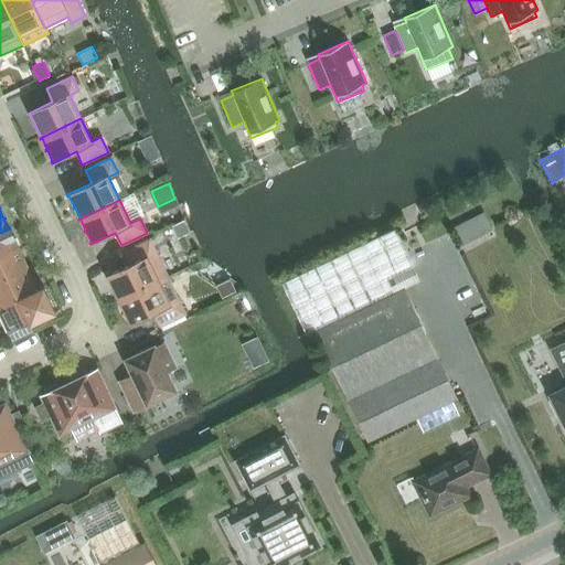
[(459,243),(469,238),(491,227),(482,211),(451,227),(459,243)]
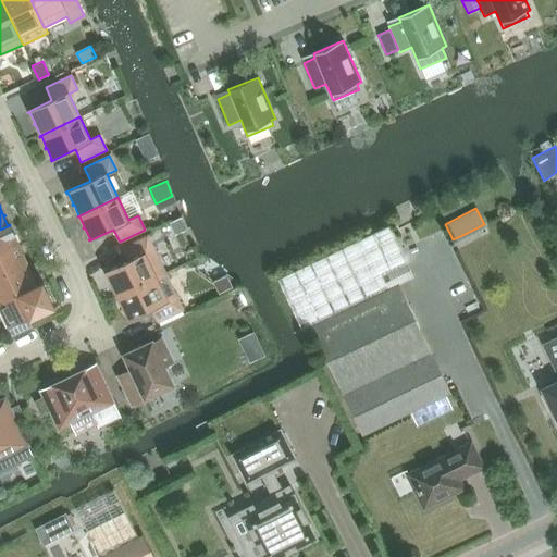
[(0,254),(20,245),(19,245),(17,245),(13,236),(14,235),(14,234),(12,235),(9,226),(10,226),(10,225),(0,230),(0,254)]
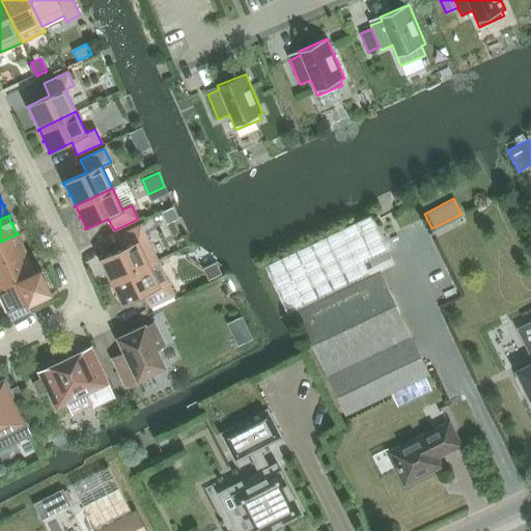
[(297,313),(381,272),(394,266),(370,215),(266,266),(290,316),(297,313)]
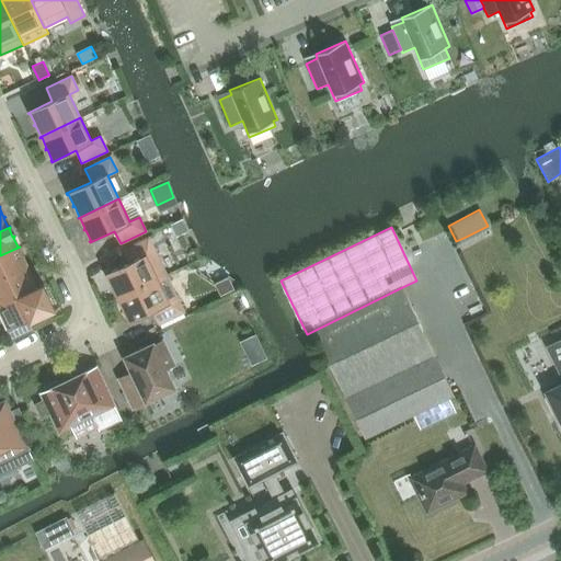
[(116,299),(167,275),(149,238),(123,250),(129,263),(105,274),(105,275),(106,275),(112,286),(111,286),(111,287),(113,287),(117,297),(116,298),(116,299)]
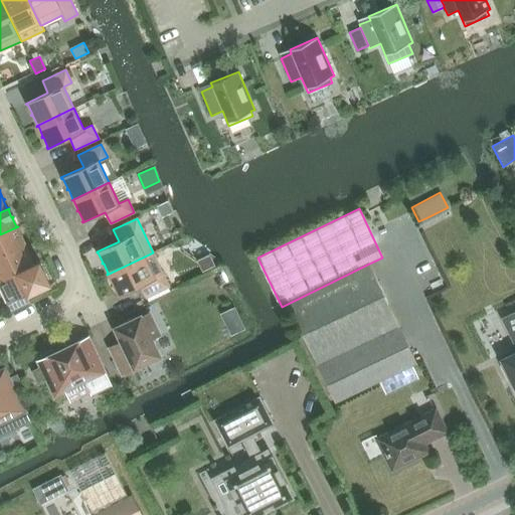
[(18,226),(0,234),(0,258),(26,245),(26,244),(25,245),(21,237),(22,236),(22,235),(20,235),(17,228),(18,227),(18,226)]
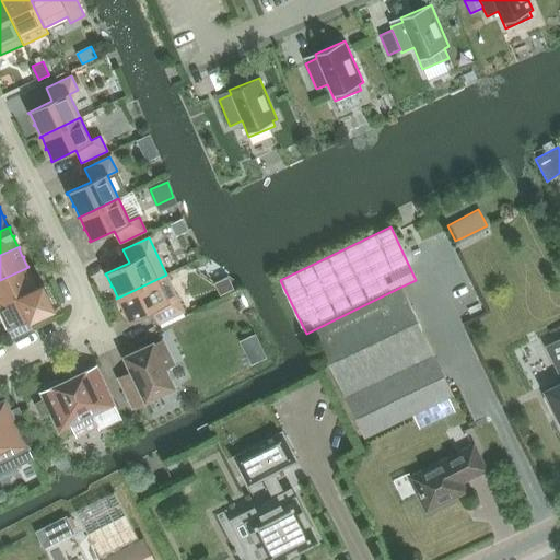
[(0,305),(37,288),(37,287),(33,278),(34,277),(33,276),(32,277),(27,268),(30,267),(28,267),(0,280),(0,305)]
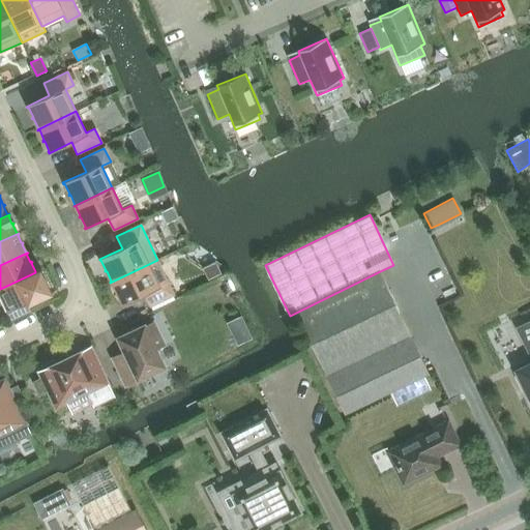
[(110,283),(112,283),(117,292),(115,293),(116,294),(117,293),(122,303),(120,304),(121,305),(144,294),(150,306),(174,295),(157,260),(110,283)]
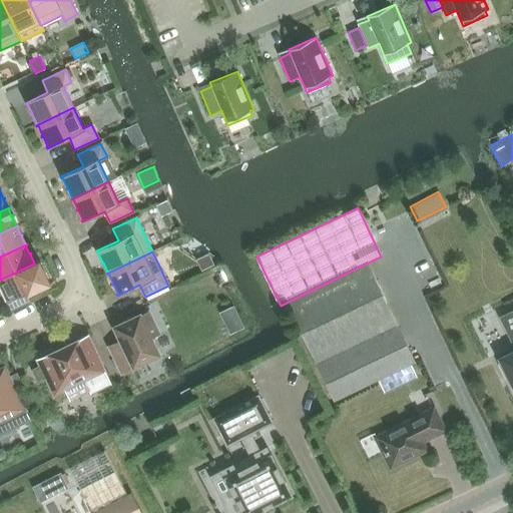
[(39,260),(34,263),(34,264),(0,280),(0,284),(12,310),(29,301),(26,295),(50,284),(39,260)]
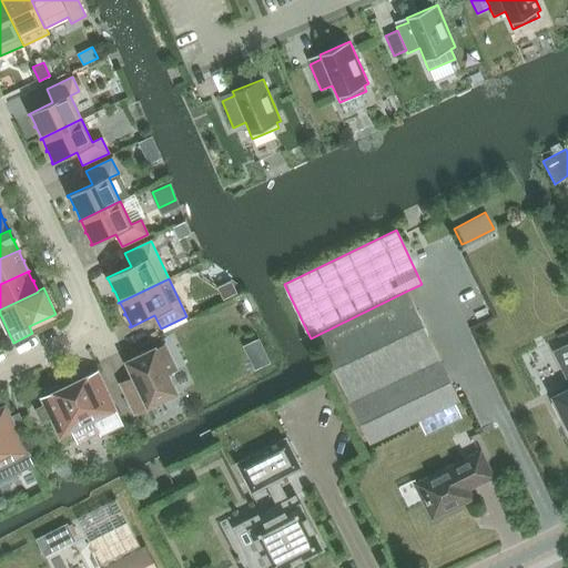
[(407,291),(317,335),(369,443),(460,398),(407,291)]
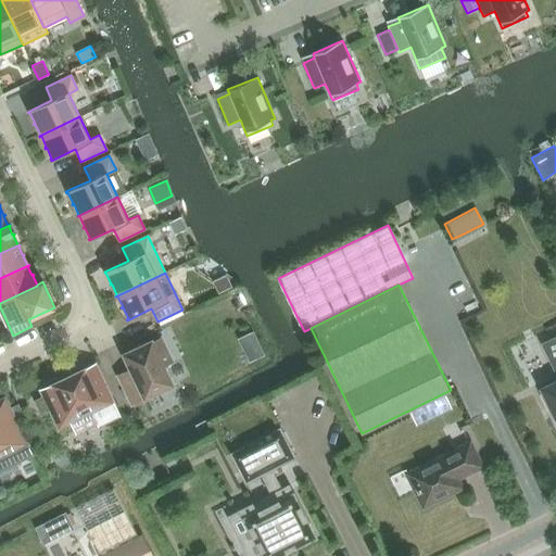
[(555,337),(552,339),(555,346),(555,367),(554,369),(555,374),(555,382),(542,390),(544,392),(540,394),(548,413),(553,411),(555,417),(555,337)]
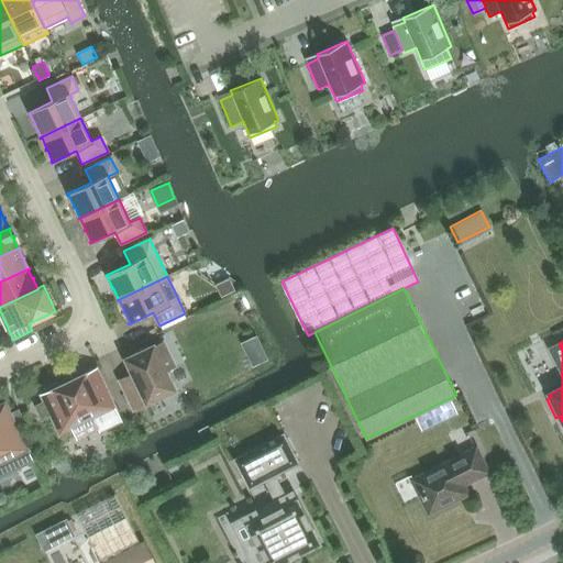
[(163,342),(125,360),(132,374),(119,381),(133,410),(148,404),(147,403),(174,389),(165,372),(175,367),(163,342)]
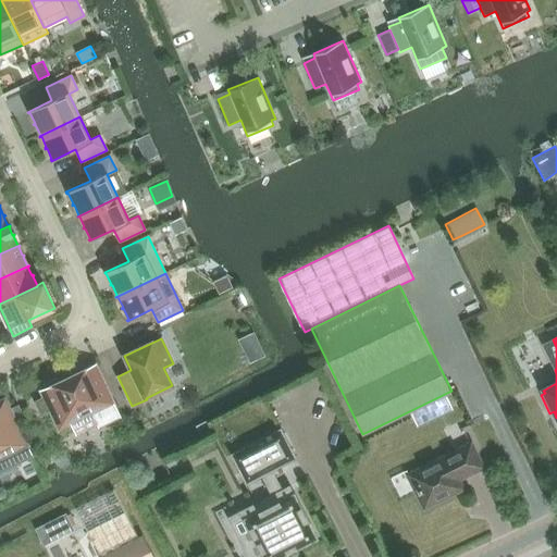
[(41,390),(39,391),(40,393),(40,392),(44,399),(49,397),(54,407),(49,410),(58,429),(59,430),(60,430),(60,429),(93,413),(98,425),(119,416),(113,404),(114,404),(114,401),(97,366),(96,363),(95,364),(59,382),(57,379),(44,385),(46,387),(41,390)]
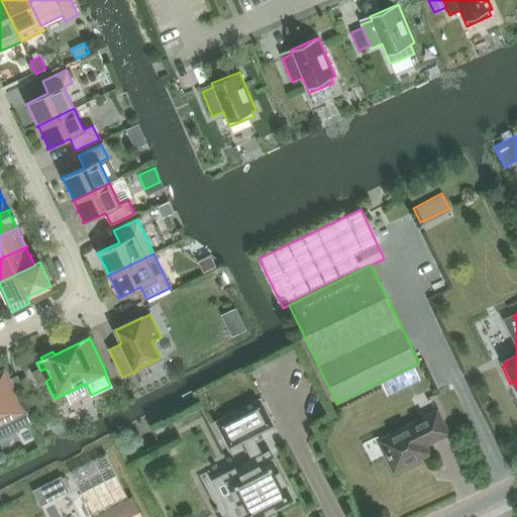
[(30,423),(8,376),(0,380),(0,444),(18,436),(15,431),(30,423)]
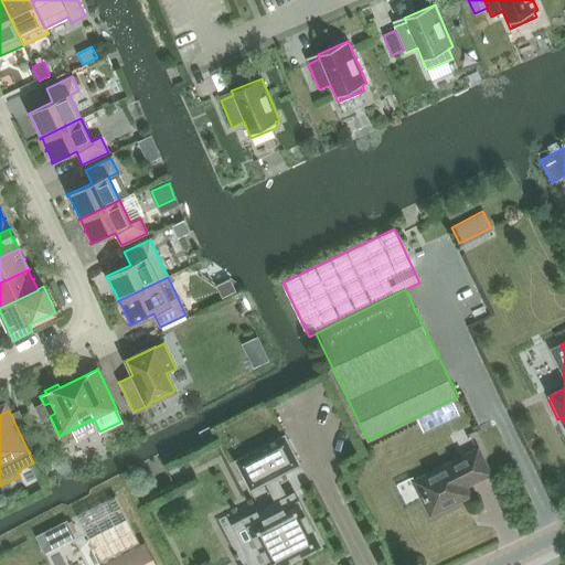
[(244,519),(231,525),(244,551),(255,544),(266,564),(286,564),(291,563),(292,564),(294,563),(292,562),(300,558),(300,560),(302,560),(301,557),(322,546),(298,501),(294,493),(286,497),(276,478),(300,466),(285,436),(234,461),(247,486),(263,478),(275,502),(273,503),(277,512),(248,526),(244,519)]
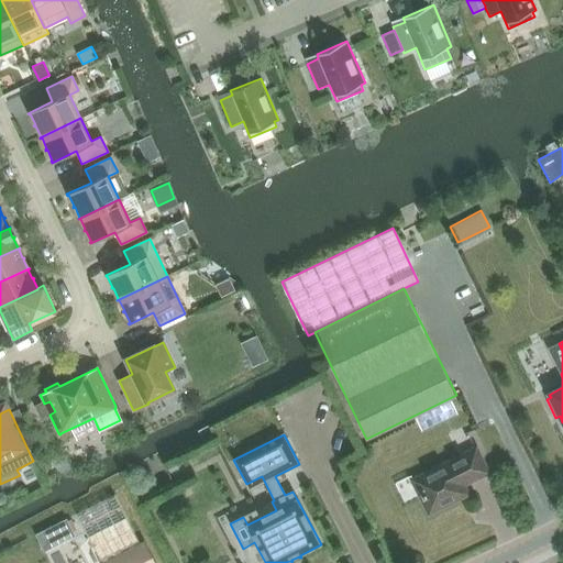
[(412,481),(429,514),(467,494),(463,485),(487,473),(475,449),(412,481)]
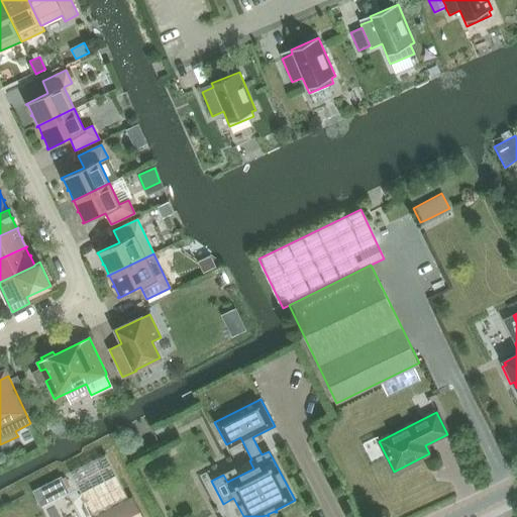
[(64,470),(81,512),(120,497),(103,453),(64,470)]
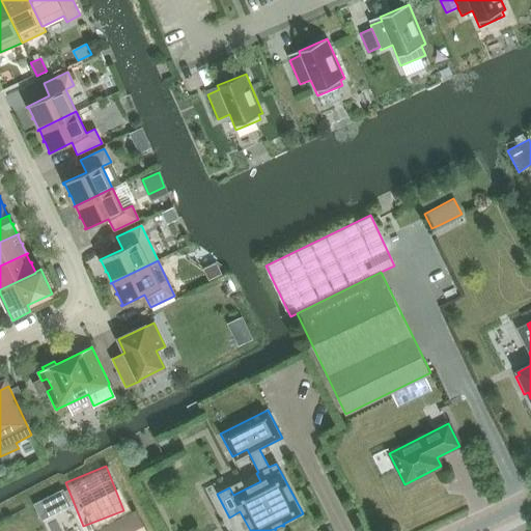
[(62,490),(54,495),(61,509),(71,505),(62,490)]
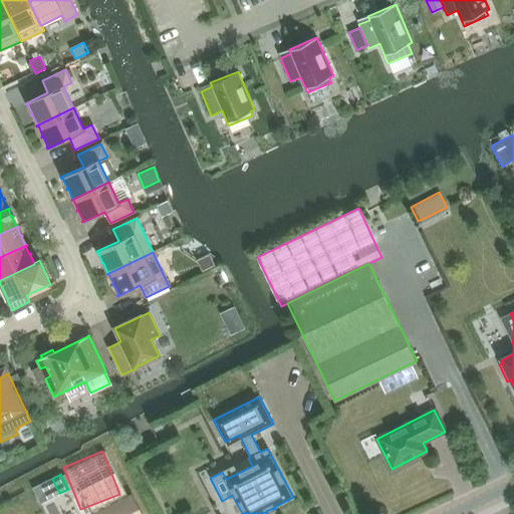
[(142,513),(131,493),(90,513),(142,513)]
